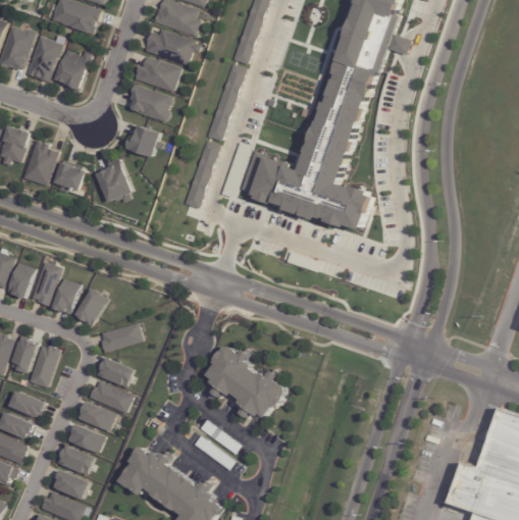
[(73,0),(100,9),(92,34),(60,22),(60,21),(51,18),(56,0),(73,0)]
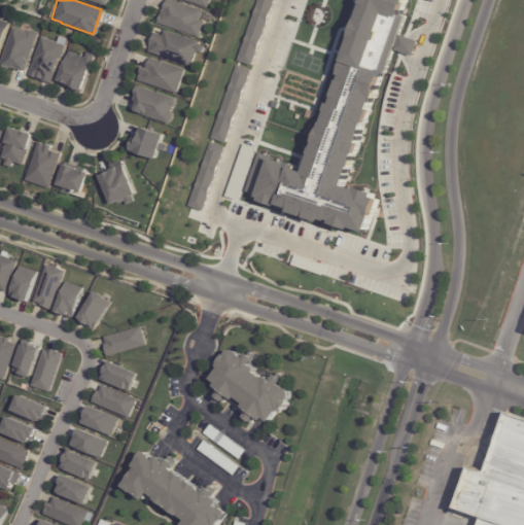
[(154,22),(159,7),(161,7),(163,0),(172,0),(199,9),(196,19),(200,21),(196,35),(154,22)]
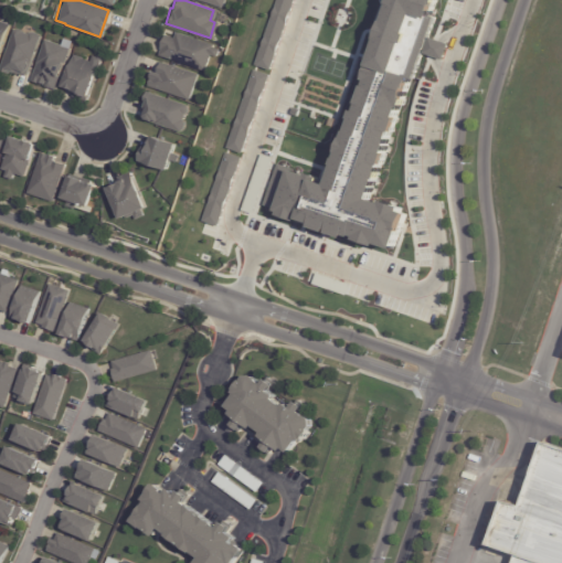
[(268,68),(288,0),(271,0),(253,64),(268,68)]
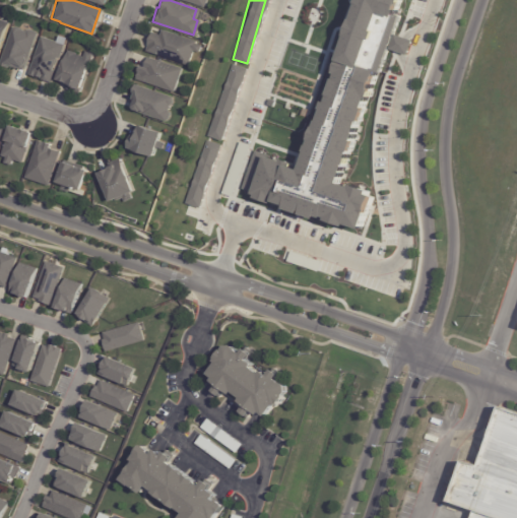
[(354,0),(309,171),(285,165),(286,160),(251,150),(239,194),(362,228),(372,191),(343,183),(381,47),(407,54),(411,39),(393,34),(401,0),(354,0)]
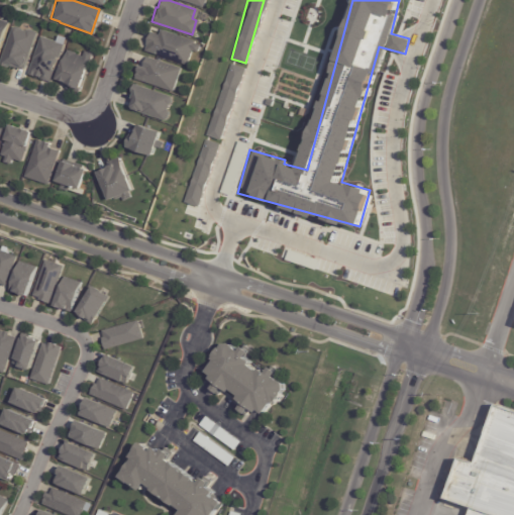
[(0,19),(9,22),(0,49),(0,19)]
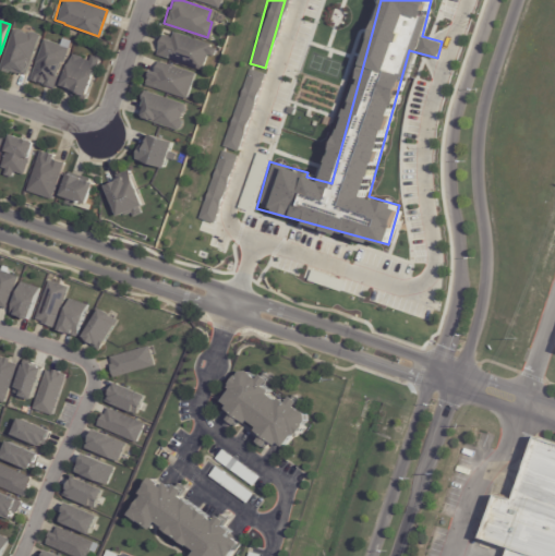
[(0,58),(11,27),(12,27),(15,27),(19,28),(20,31),(25,32),(25,31),(28,31),(34,32),(36,34),(24,73),(16,70),(16,72),(7,69),(7,71),(0,69),(0,58)]
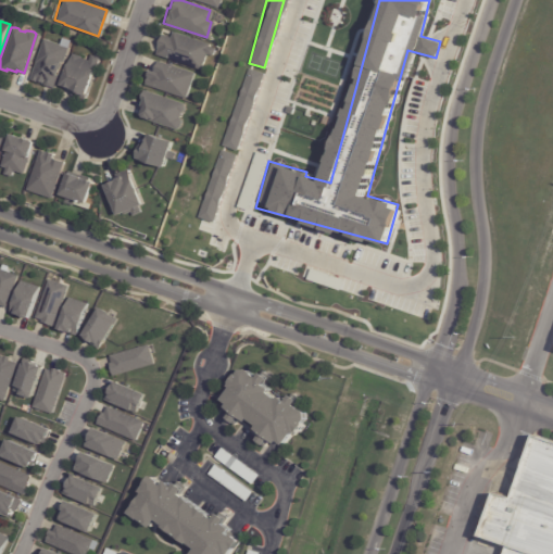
[(156,53),(159,47),(158,47),(162,33),(170,36),(172,29),(209,42),(209,45),(213,47),(211,54),(206,52),(200,68),(156,53)]
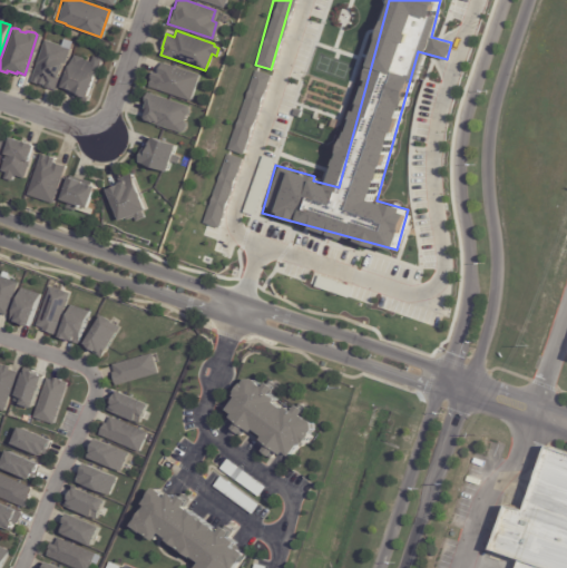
[(41,38),(59,43),(61,37),(70,40),(55,89),(40,85),(41,82),(38,82),(28,80),(41,38)]
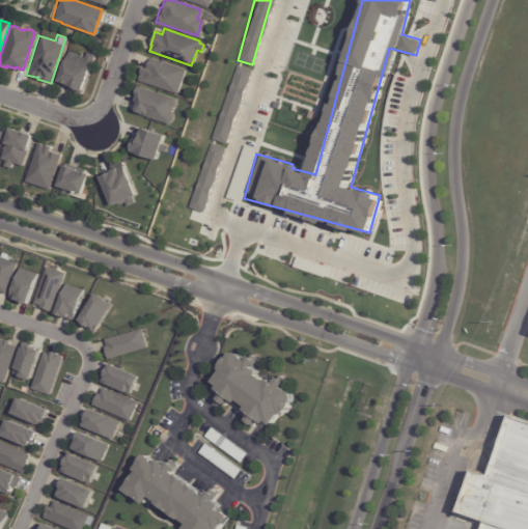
[(70,90),(65,88),(67,82),(57,79),(66,50),(75,53),(75,54),(83,56),(85,51),(92,53),(90,59),(91,59),(81,93),(70,90)]
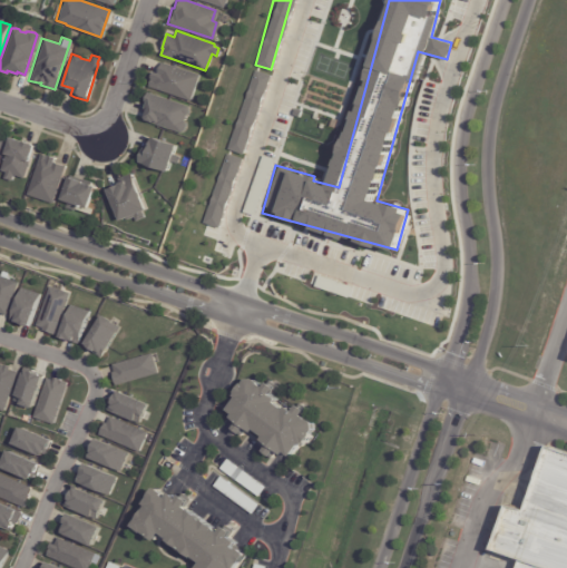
[(149,86),(155,71),(159,72),(163,62),(199,74),(191,99),(149,86)]
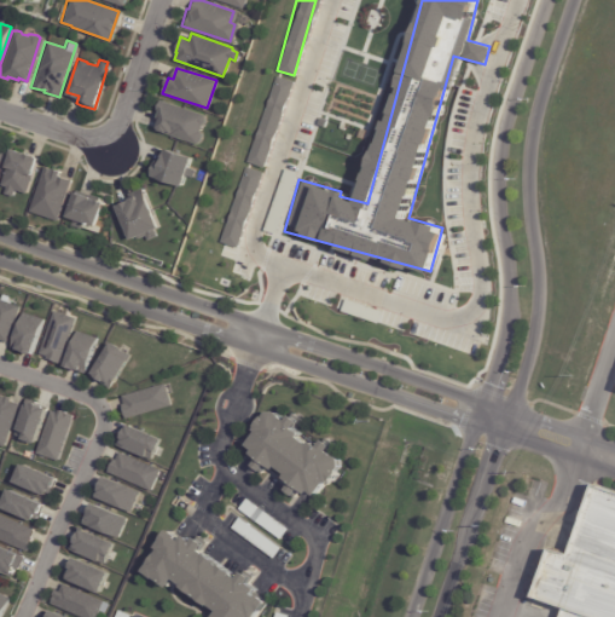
[(290,80),(273,74),(244,161),(262,167),(290,80)]
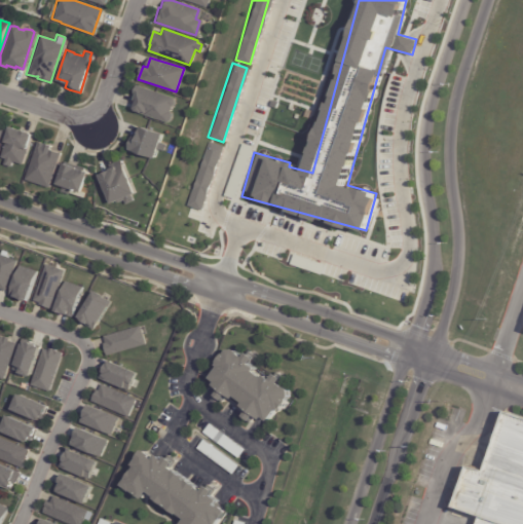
[(129,109),(132,101),(131,101),(133,94),(131,92),(134,83),(173,97),(172,99),(173,102),(172,104),(170,106),(167,111),(170,111),(170,115),(169,119),(165,122),(129,109)]
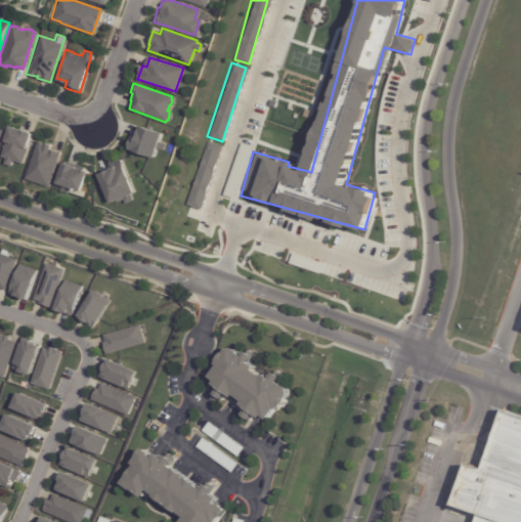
[(17,128),(33,133),(23,163),(12,160),(10,166),(4,164),(6,158),(1,156),(11,125),(17,128)]
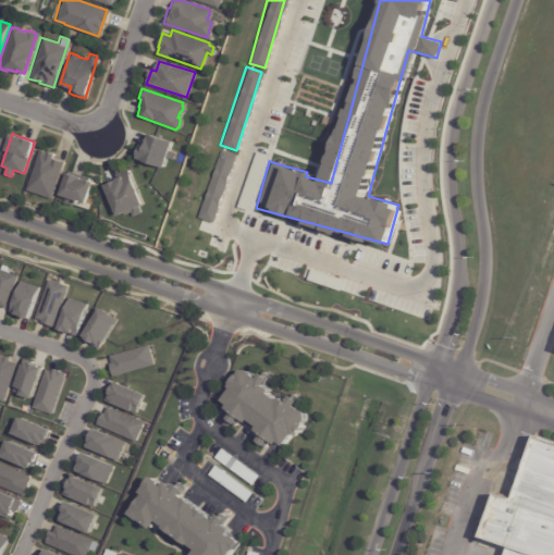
[(134,157),(139,143),(143,145),(147,133),(171,140),(168,149),(173,151),(171,159),(164,157),(162,167),(134,157)]
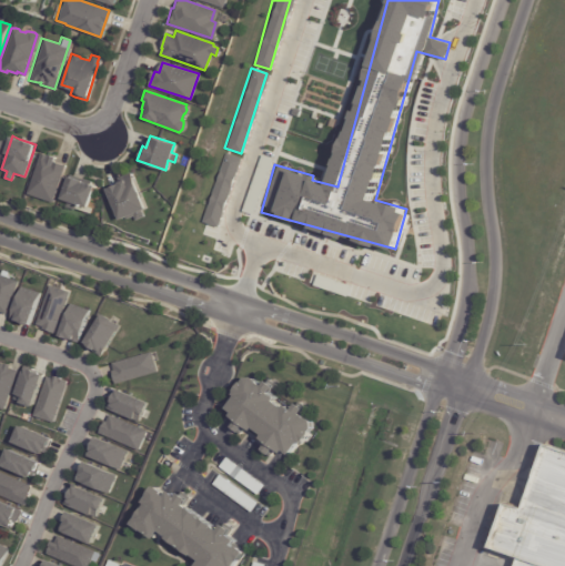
[(50,154),(57,157),(54,161),(66,164),(53,202),(28,193),(41,152),(49,154),(50,154)]
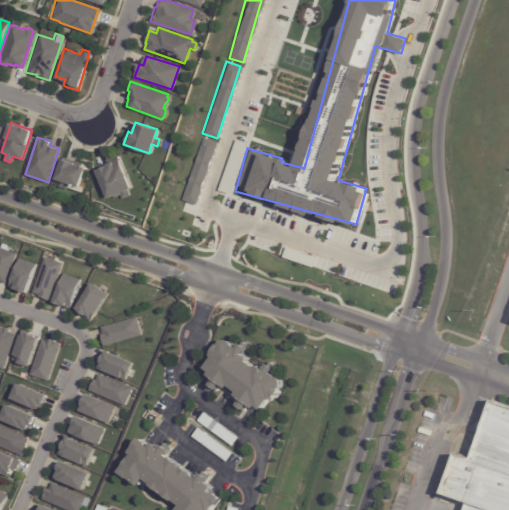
[(214,141),(200,137),(181,199),(195,204),(214,141)]
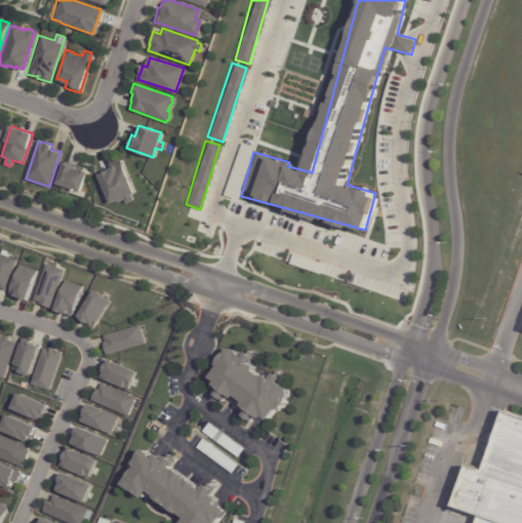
[(234,164),(243,166),(249,146),(239,143),(235,157),(236,157),(234,164)]
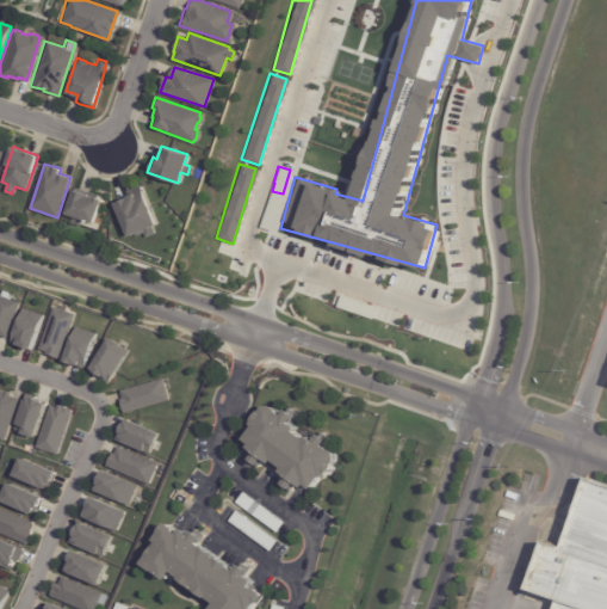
[(117,203),(130,197),(127,190),(141,184),(159,225),(153,227),(155,232),(147,237),(144,231),(131,237),(117,203)]
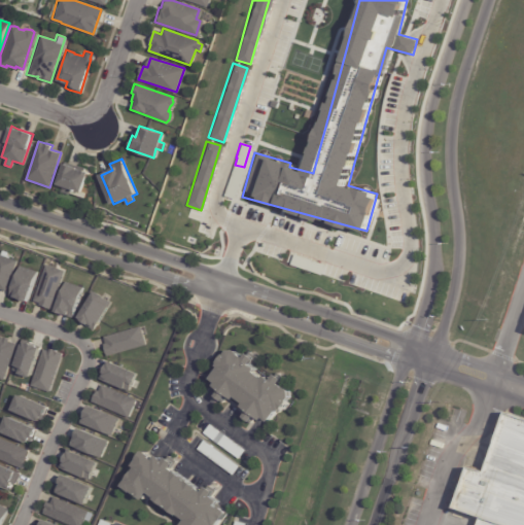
[(76,166),(78,167),(78,169),(82,170),(83,169),(90,172),(82,193),(71,188),(69,195),(61,191),(63,185),(59,183),(66,163),(76,166)]
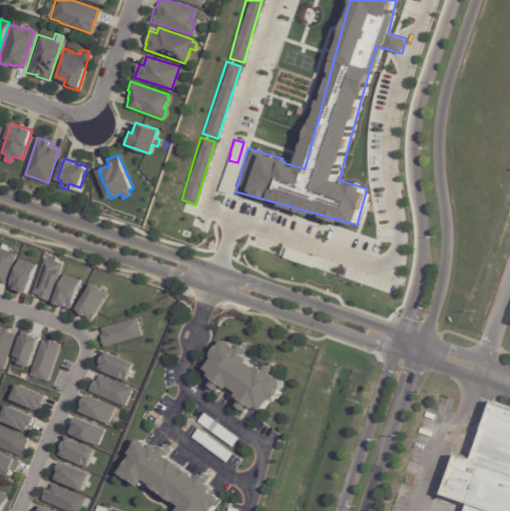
[(308,266),(312,256),(284,246),(280,257),(308,266)]
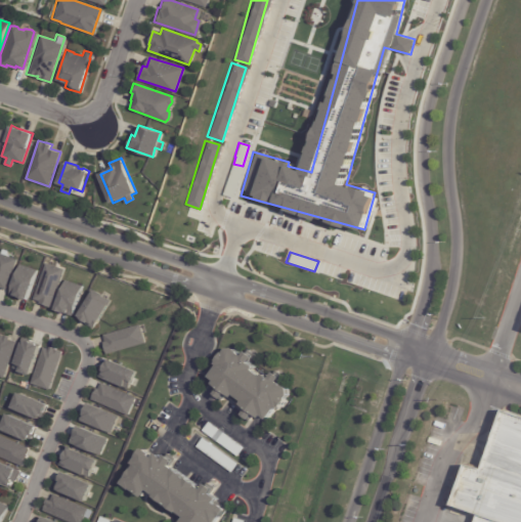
[(0,253),(14,258),(3,289),(0,288),(0,253)]
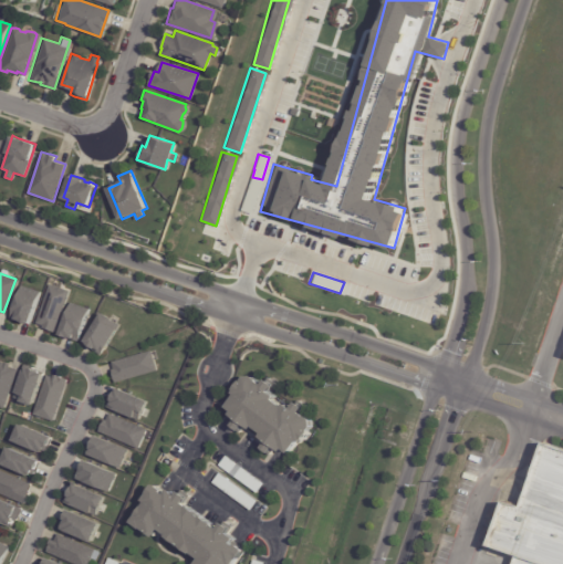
[(47,283),(66,290),(52,331),(40,326),(40,324),(33,322),(47,283)]
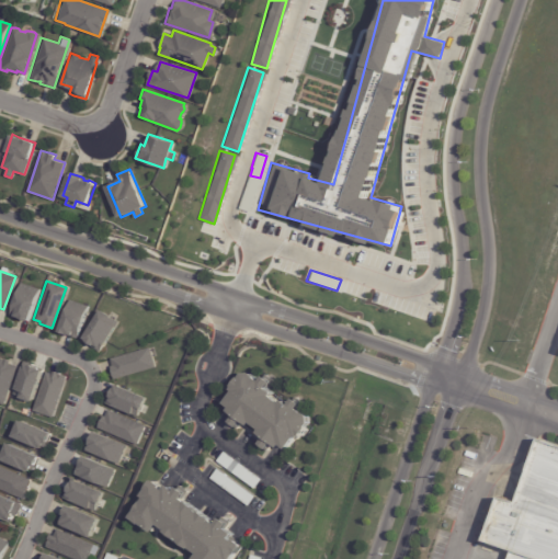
[(19,282),(37,288),(26,320),(8,314),(19,282)]
